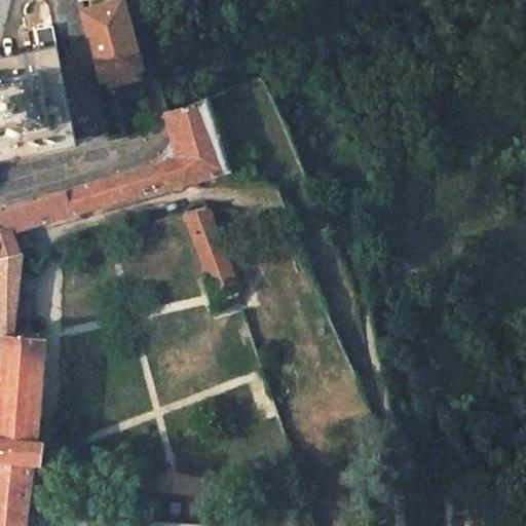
[(138,67),(121,5),(88,14),(106,76),(138,67)]
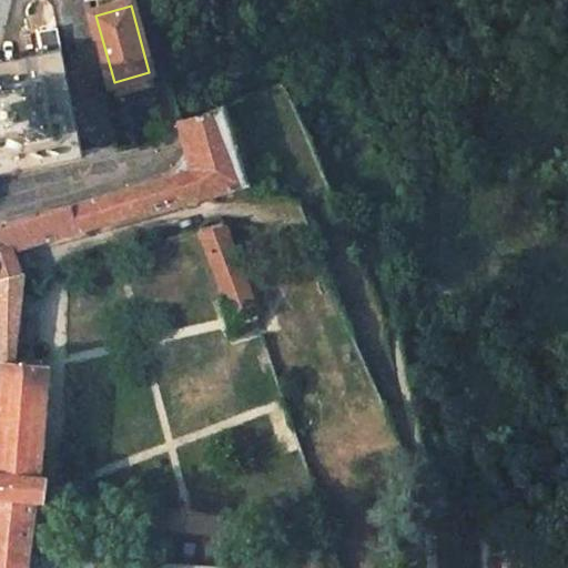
[(57,27),(39,30),(43,53),(61,49),(57,27)]
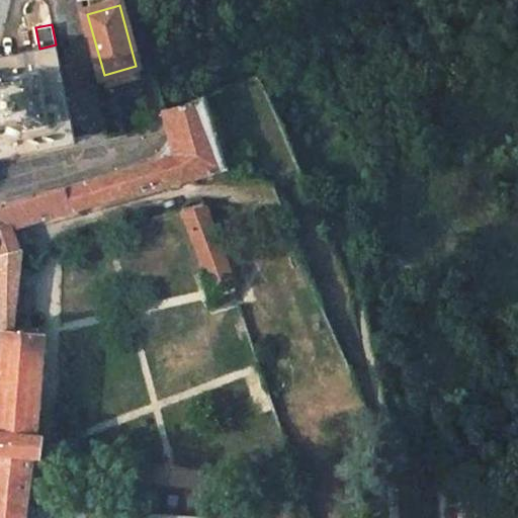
[(0,157),(6,156),(5,149),(48,141),(50,148),(75,143),(70,117),(63,118),(55,76),(62,74),(57,49),(31,54),(32,61),(0,67),(0,157)]
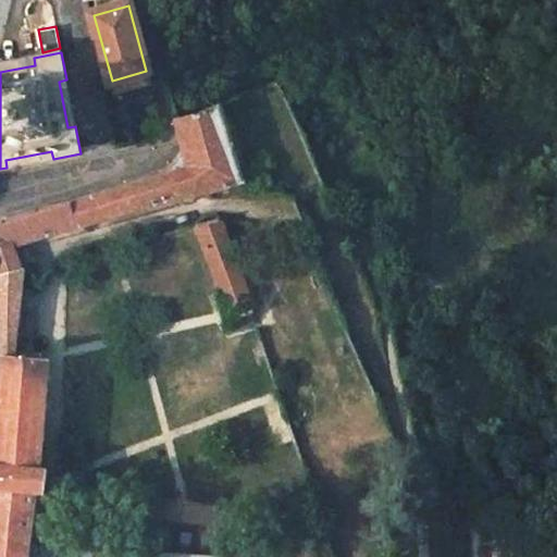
[(15,221),(0,224),(0,334),(1,347),(2,356),(26,356),(24,269),(22,269),(22,242),(195,193),(196,196),(243,182),(219,102),(177,121),(185,152),(173,173),(15,221)]
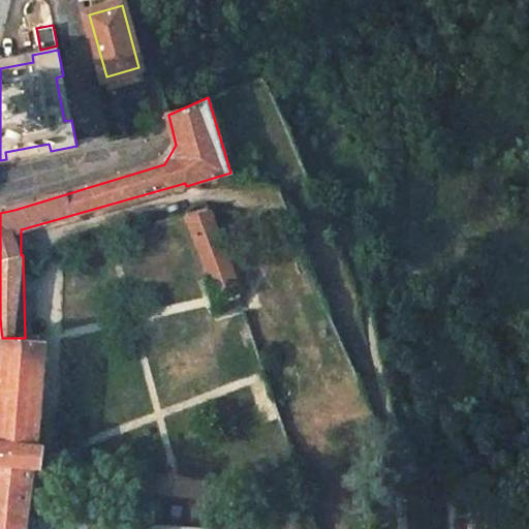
[(219,217),(209,208),(187,214),(222,300),(244,290),(214,224),(219,222),(219,217)]
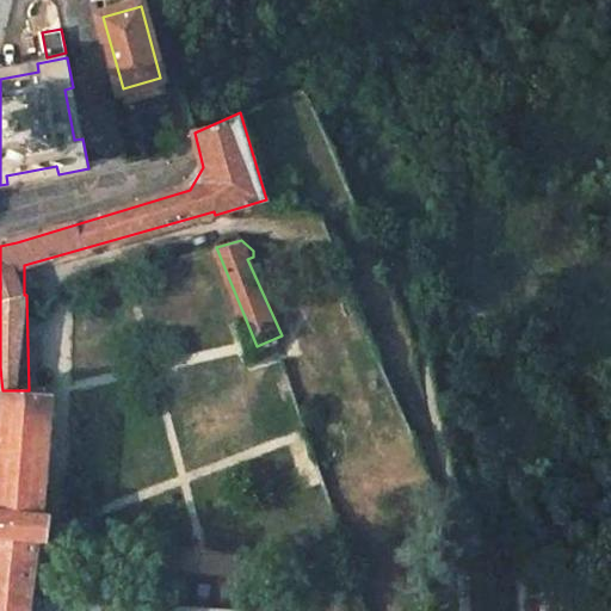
[(53,504),(60,390),(29,390),(2,390),(2,397),(0,420),(0,610),(248,610),(36,598),(50,536),(62,536),(62,523),(65,505),(53,504)]
